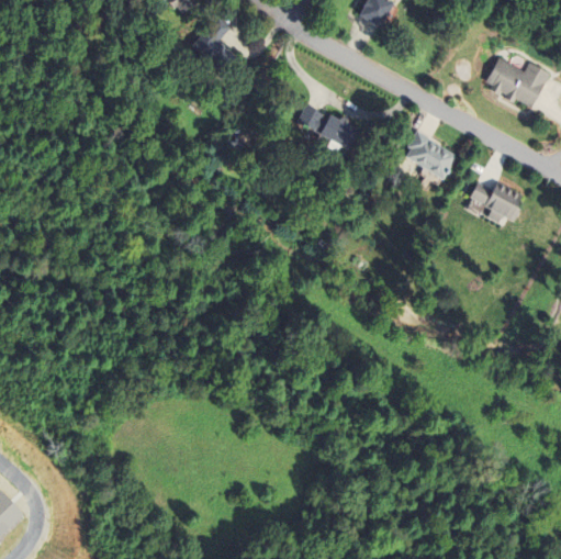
[(200,0),(199,1),(182,13),(177,6),(174,8),(168,0),(200,0)]
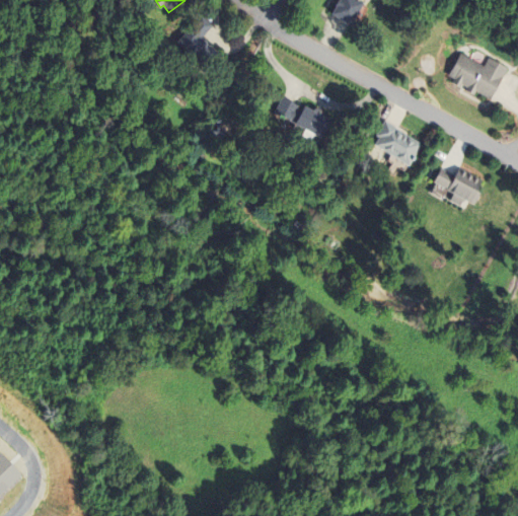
[(352,26),(333,15),(341,0),(359,0),(365,3),(352,26)]
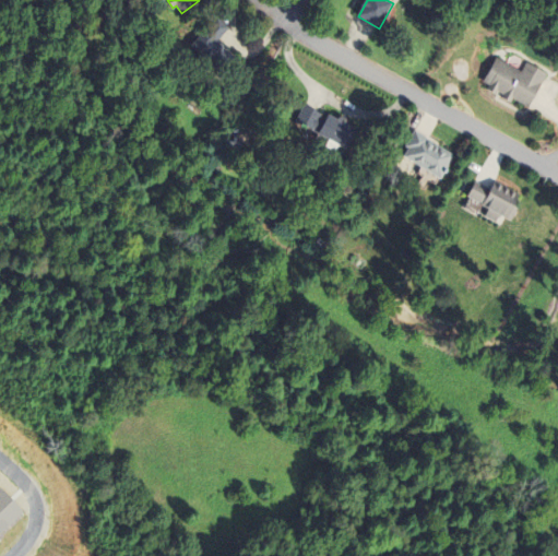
[(199,52),(191,45),(205,30),(213,36),(213,35),(221,43),(221,44),(225,48),(226,47),(235,56),(234,58),(220,72),(206,60),(202,60),(199,57),(199,52)]
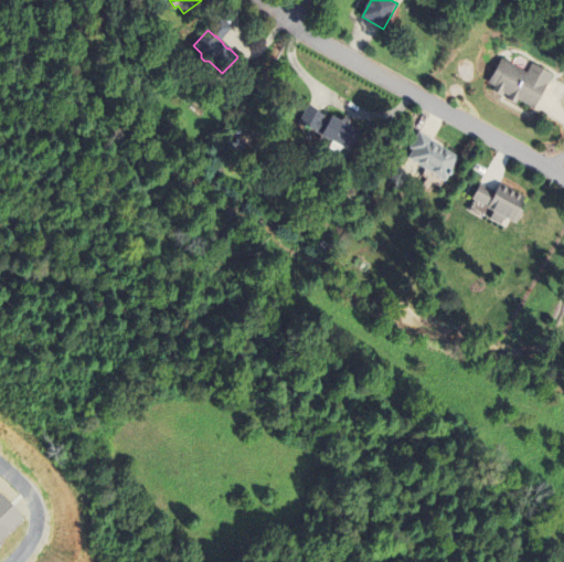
[(532,62),(553,74),(547,83),(534,108),(518,98),(515,102),(507,97),(509,94),(506,92),(503,95),(492,88),(495,85),(488,82),(502,56),(527,71),(532,62)]
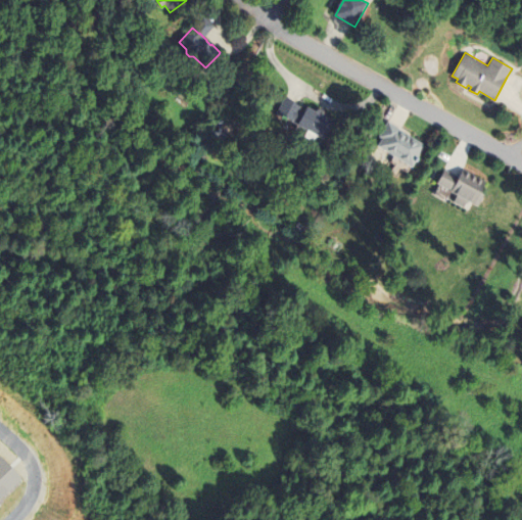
[(303,110),(305,106),(316,111),(318,110),(320,109),(323,109),(325,111),(326,114),(325,117),(334,122),(324,139),(276,111),(284,97),(300,106),(299,107),(303,110)]
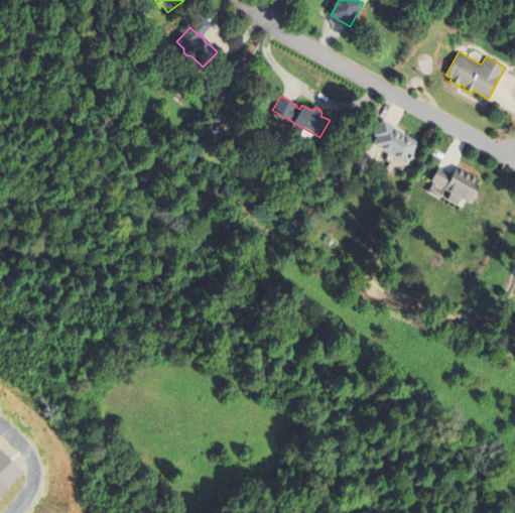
[(419,142),(406,164),(380,148),(372,144),(377,136),(373,134),(382,119),(397,127),(396,129),(419,142)]
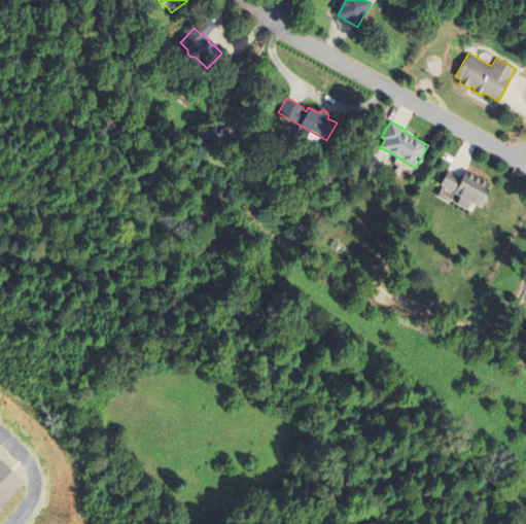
[(461,178),(465,170),(491,183),(478,206),(471,203),(467,210),(457,204),(461,197),(453,193),(439,184),(447,170),(461,178)]
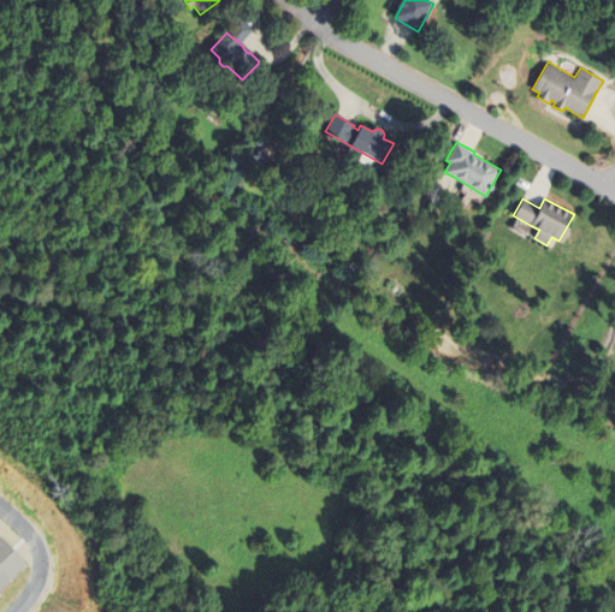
[(0,535),(25,563),(0,584),(0,535)]
